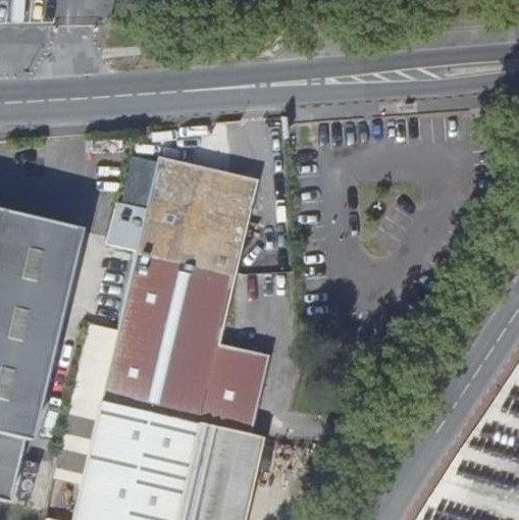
[(152,126),(140,126),(141,136),(153,135),(152,126)]
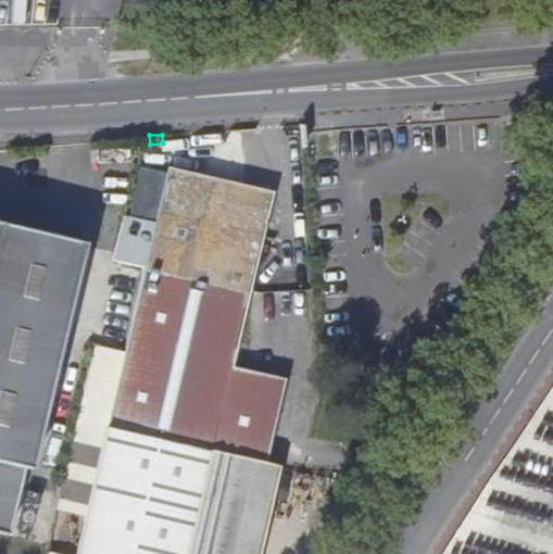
[(147,266),(252,290),(276,190),(171,165),(147,266)]
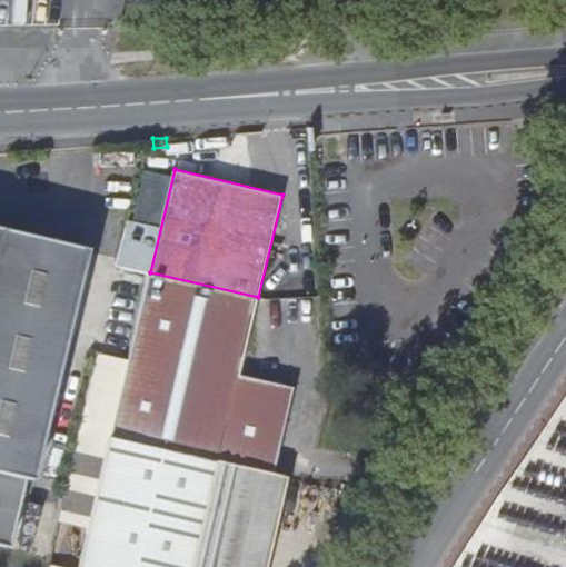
[(88,247),(0,226),(0,541),(10,545),(27,476),(33,477),(88,247)]
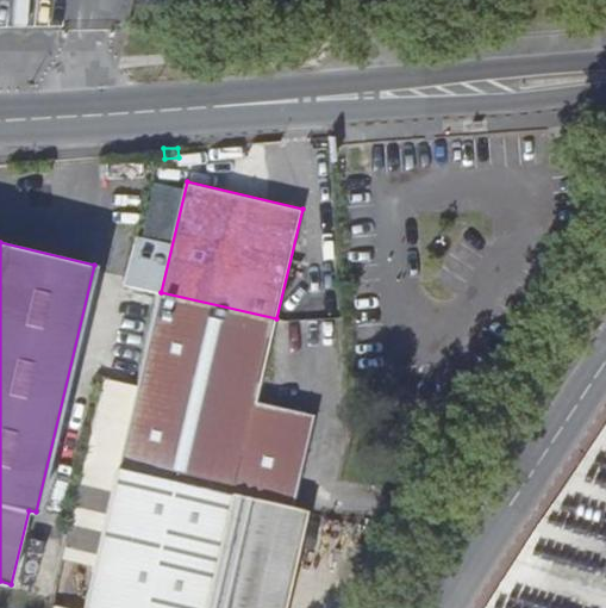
[(161,292),(138,386),(120,466),(293,507),(314,415),(257,402),(276,318),(161,292)]
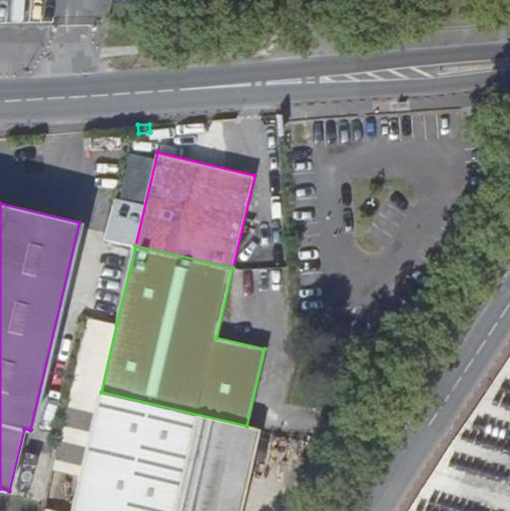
[(239,510),(260,429),(246,426),(101,392),(116,325),(88,319),(42,510),(239,510)]
